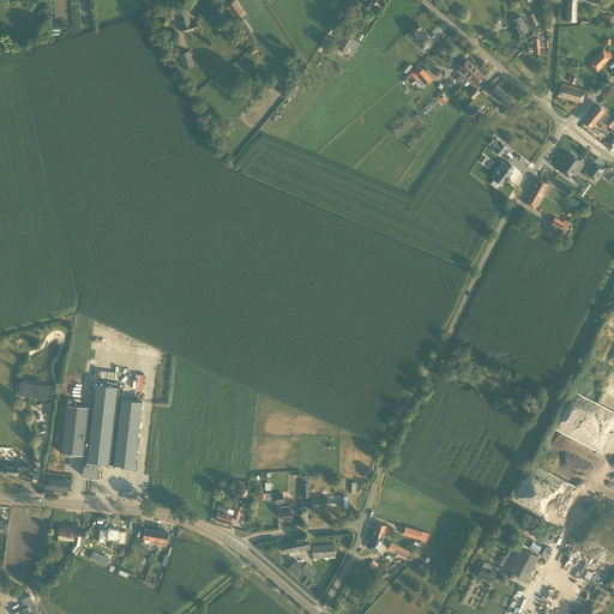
[(566,0),(565,20),(571,20),(576,20),(577,7),(577,4),(577,1),(581,1),(581,0),(566,0)]
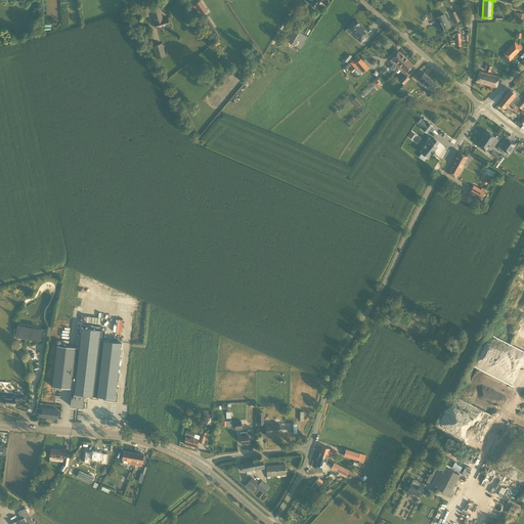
[(200,1),(194,5),(202,15),(207,11),(200,1)]
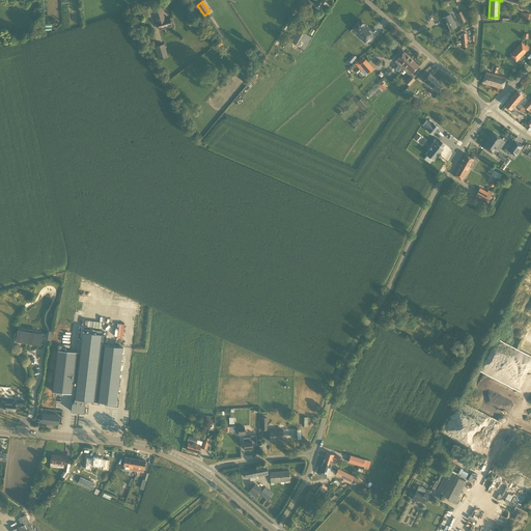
[(164,21),(162,14),(161,8),(154,10),(155,16),(157,23),(159,30),(171,26),(170,24),(170,23),(169,20),(169,19),(164,21)]
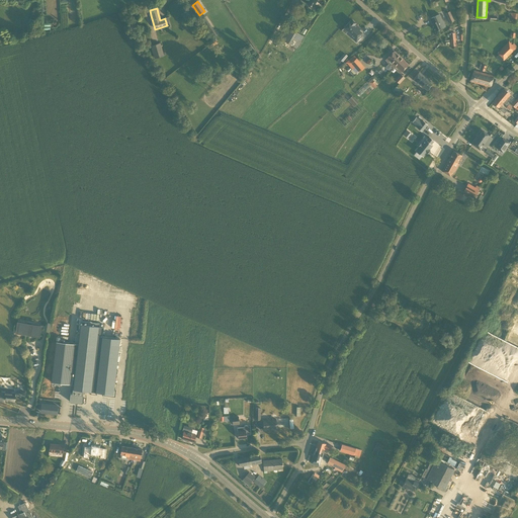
[(449,11),(445,13),(449,23),(453,21),(449,11)]
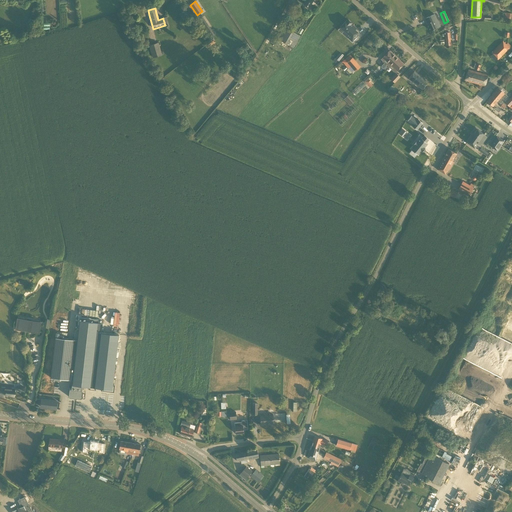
[(434,14),(425,18),(427,23),(430,31),(440,26),(438,23),(434,14)]
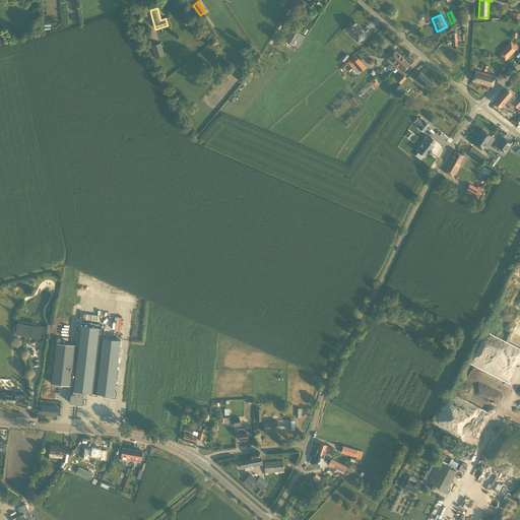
[(206,17),(202,19),(208,28),(211,34),(214,38),(217,37),(219,35),(216,31),(215,29),(214,30),(212,26),(206,17)]
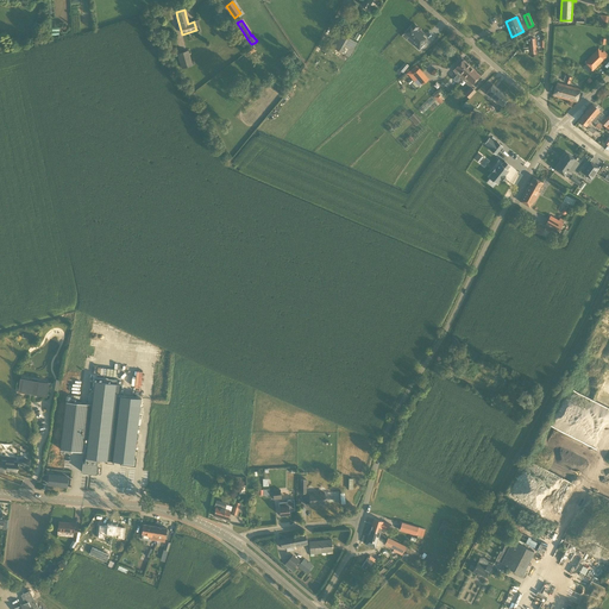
[(413,24),(407,30),(412,33),(409,36),(414,41),(412,42),(419,49),(426,41),(425,39),(425,38),(422,36),(424,33),(421,32),(421,33),(420,32),(420,31),(418,29),(418,27),(414,24),(414,25),(413,24)]
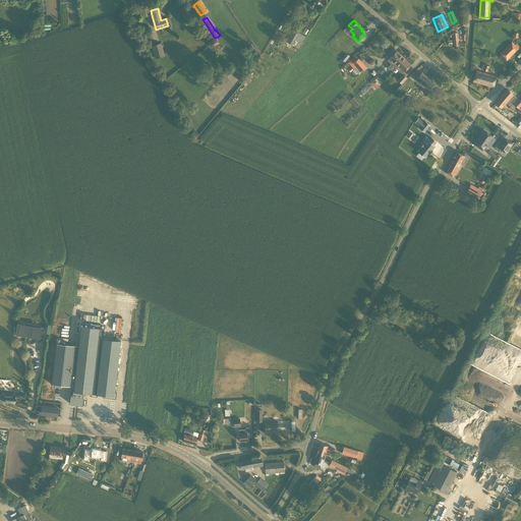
[(282,34),(280,37),(283,38),(282,39),(298,49),(305,37),(289,27),(284,35),(282,34)]
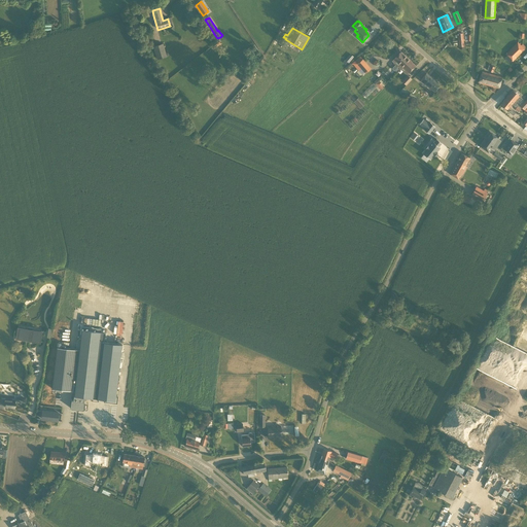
[(518,42),(513,47),(519,55),(525,48),(522,44),(521,45),(518,42)]
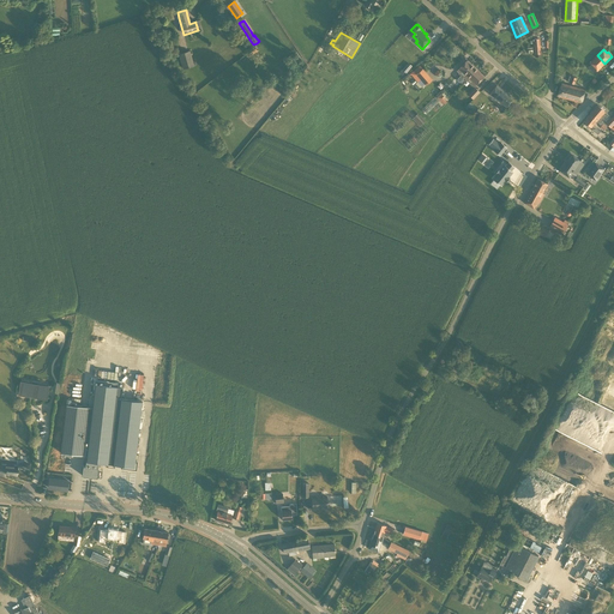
[(194,66),(190,52),(180,54),(184,68),(194,66)]
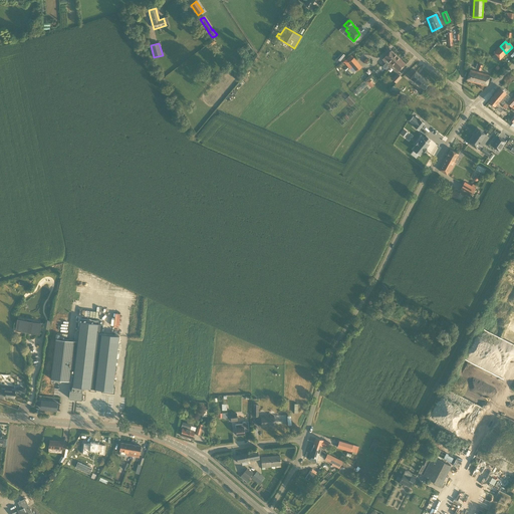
[(496,50),(493,53),(496,55),(500,59),(502,56),(506,53),(500,46),(496,50)]
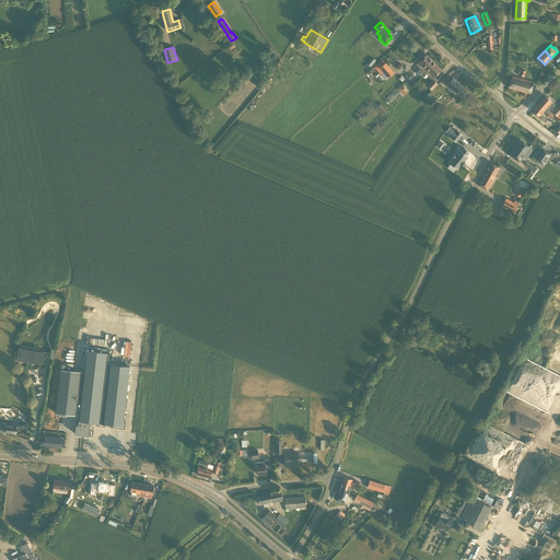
[(420,76),(424,72),(432,80),(441,70),(426,55),(417,65),(419,67),(418,68),(418,69),(419,69),(416,71),(417,73),(419,76),(420,76)]
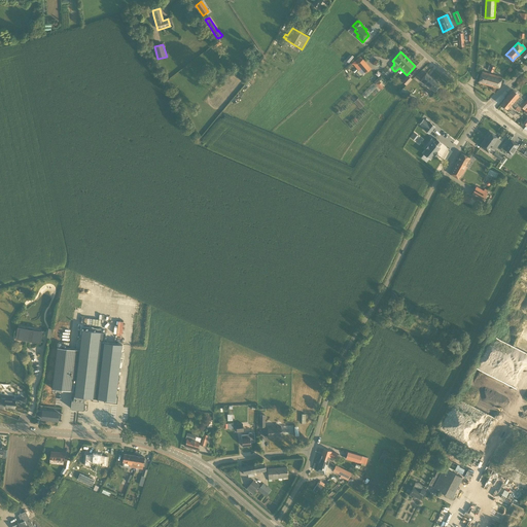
[(371,68),(363,59),(362,60),(360,57),(351,64),(352,65),(353,64),(358,71),(356,72),(359,76),(364,72),(365,73),(371,68)]
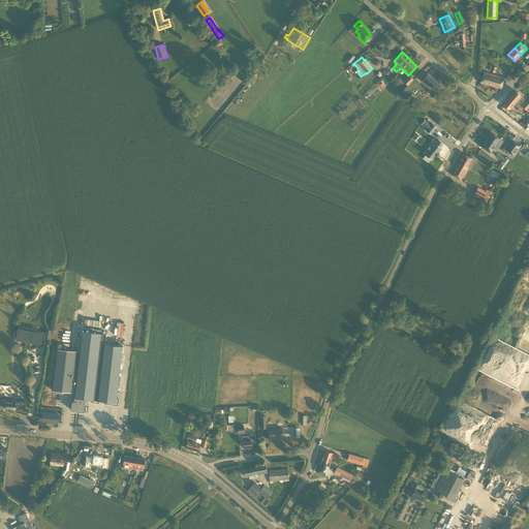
[(484,73),(479,83),(500,89),(504,78),(487,73),(484,73)]
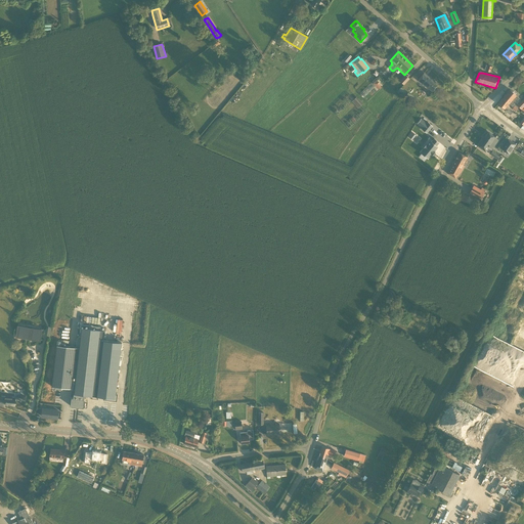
[(432,91),(438,84),(424,74),(419,81),(432,91)]
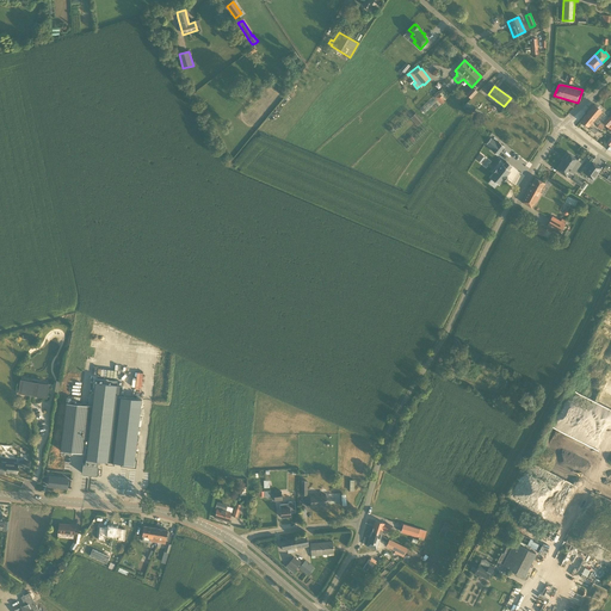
[(473,87),(467,94),(470,99),(477,92),(473,87)]
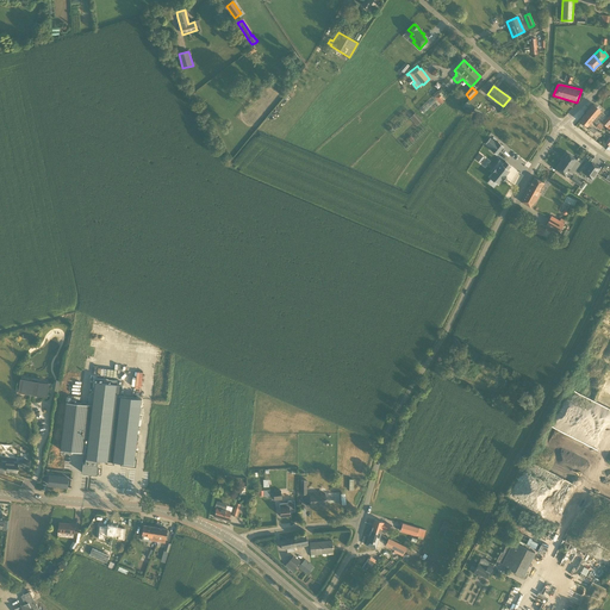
[(439,93),(434,98),(436,100),(433,105),(436,109),(447,98),(443,94),(444,93),(443,92),(440,94),(439,93)]
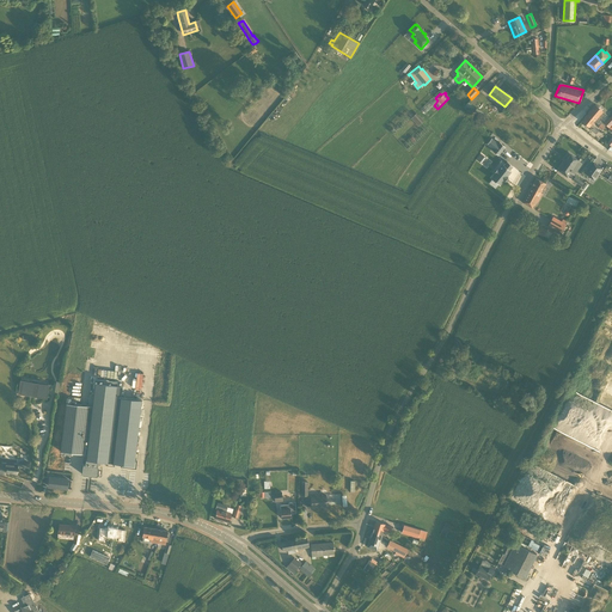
[(472,111),(467,108),(469,106),(466,104),(464,108),(466,109),(471,112),(470,114),(476,117),(477,115),(479,117),(484,121),(487,116),(483,112),(477,108),(473,111),(472,111)]
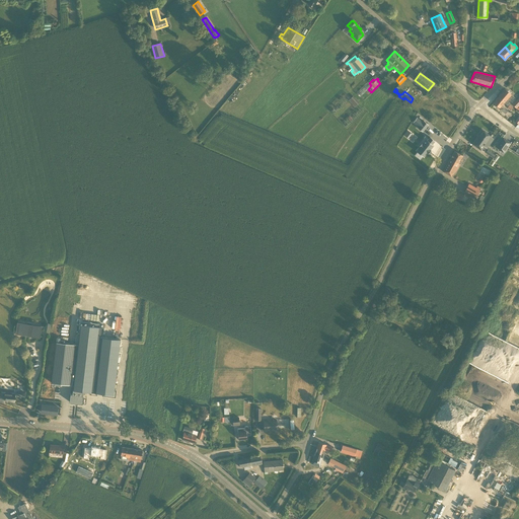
[(504,102),(506,104),(508,106),(510,104),(509,102),(514,96),(509,92),(505,88),(498,97),(504,102)]
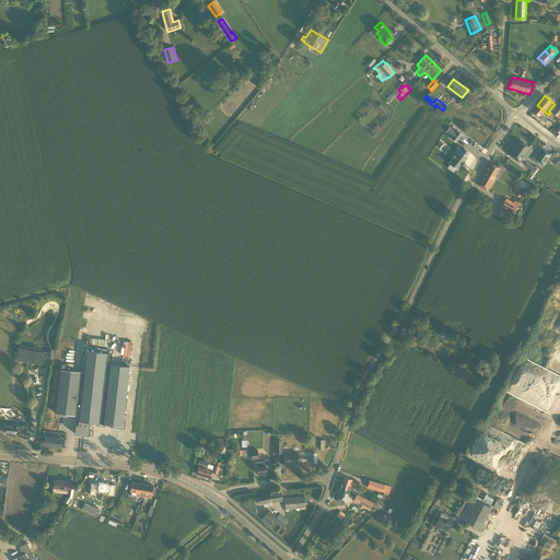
[(383,116),(388,111),(381,103),(375,108),(383,116)]
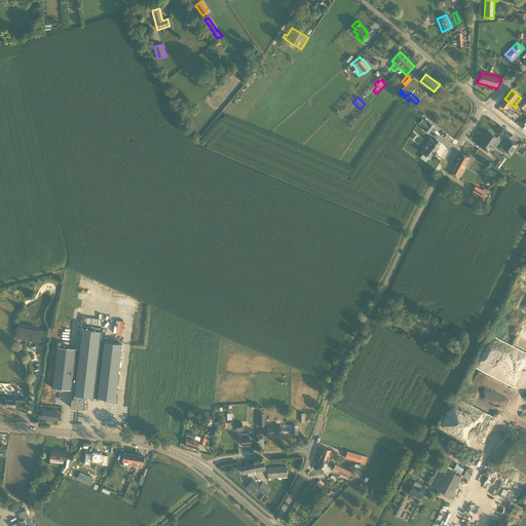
[(504,99),(499,104),(510,112),(512,110),(508,107),(511,104),(504,99)]
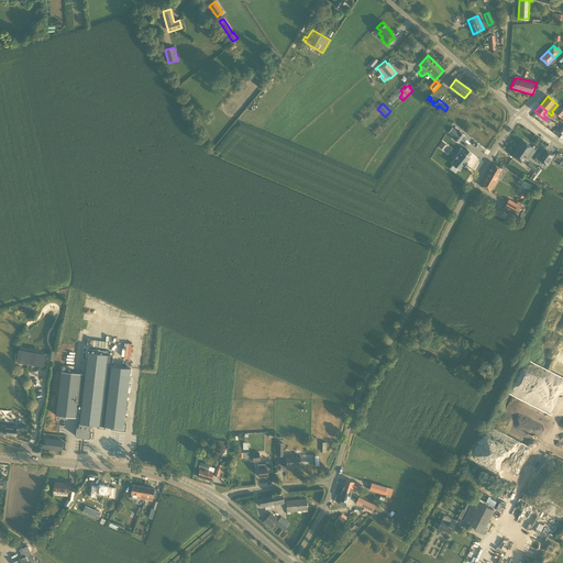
[(452,128),(448,133),(454,138),(453,139),(459,143),(465,135),(460,131),(459,132),(452,128)]
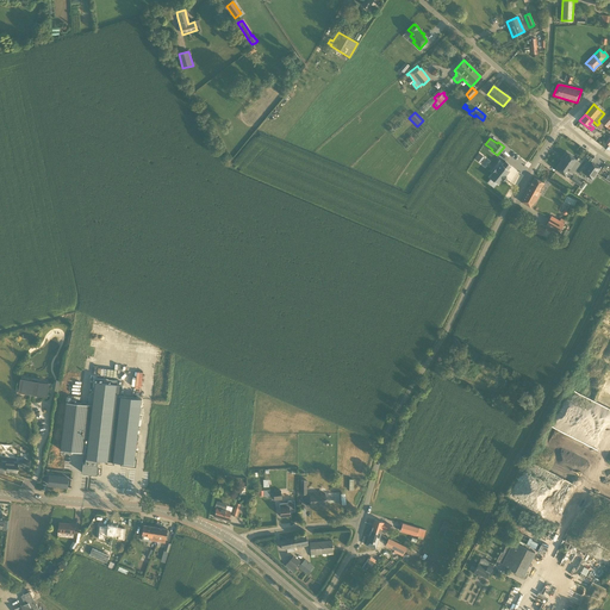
[(474,159),(479,162),(484,156),(479,153),(474,159)]
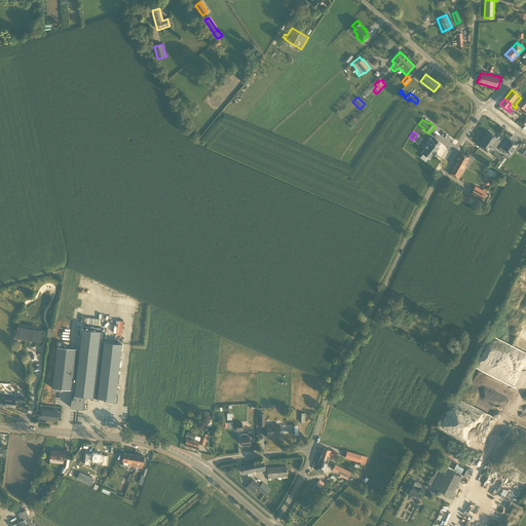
[(484,139),(479,146),(483,149),(487,152),(494,143),(497,138),(490,133),(487,137),(486,137),(484,139)]
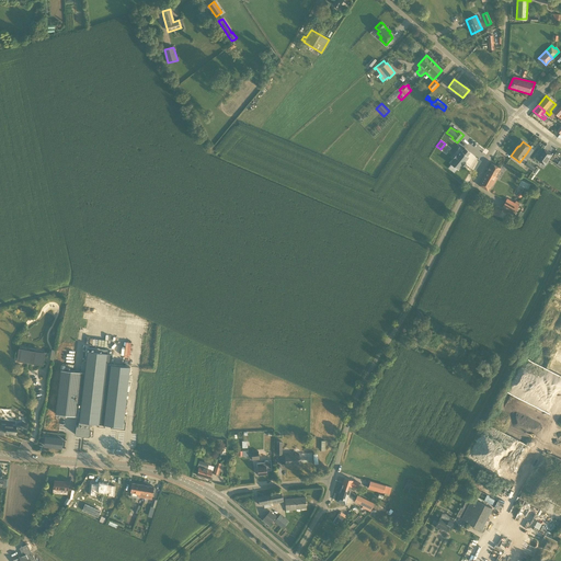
[(451,164),(448,168),(454,172),(457,169),(458,170),(462,165),(462,167),(466,162),(465,162),(469,158),(467,156),(470,152),(465,148),(464,150),(459,147),(451,158),(454,159),(449,163),(451,164)]
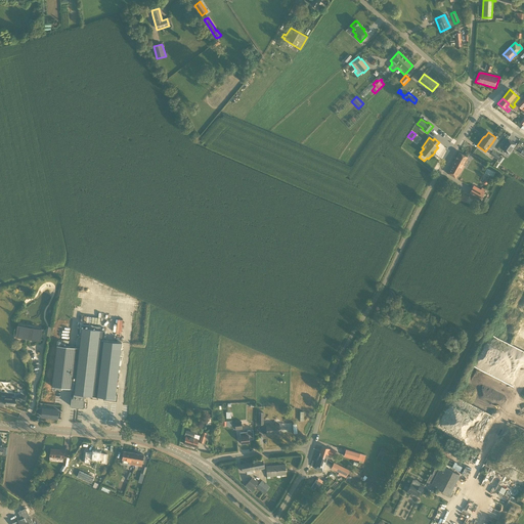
[(509,155),(516,144),(508,138),(500,148),(509,155)]
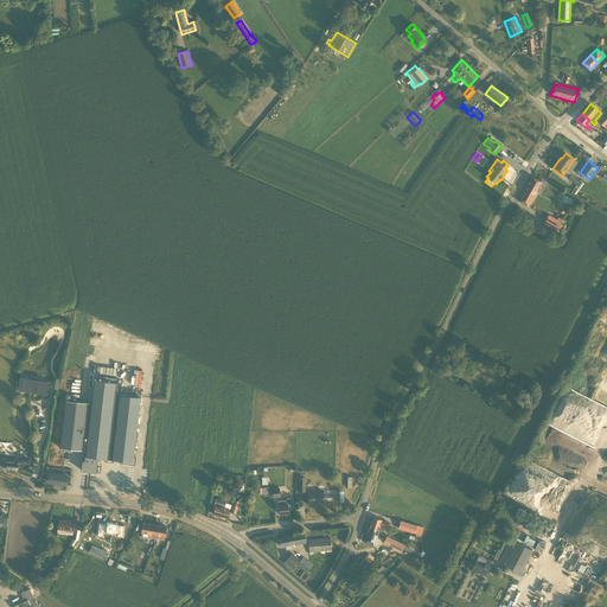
[(518,200),(523,204),(529,208),(538,192),(536,191),(542,183),(531,177),(518,200)]
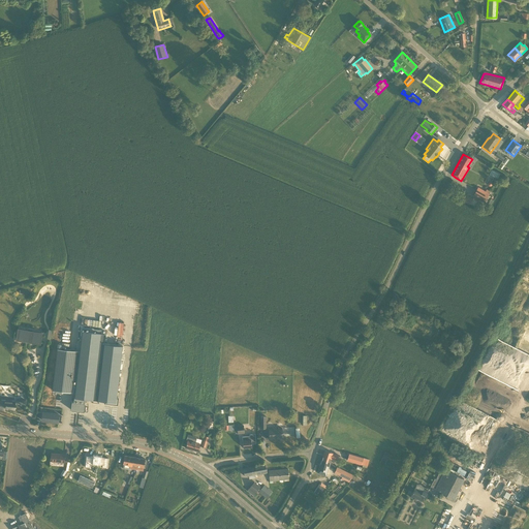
[(473,196),(485,203),(490,194),(489,194),(490,192),(487,189),(486,191),(483,190),(484,189),(478,186),(473,196)]
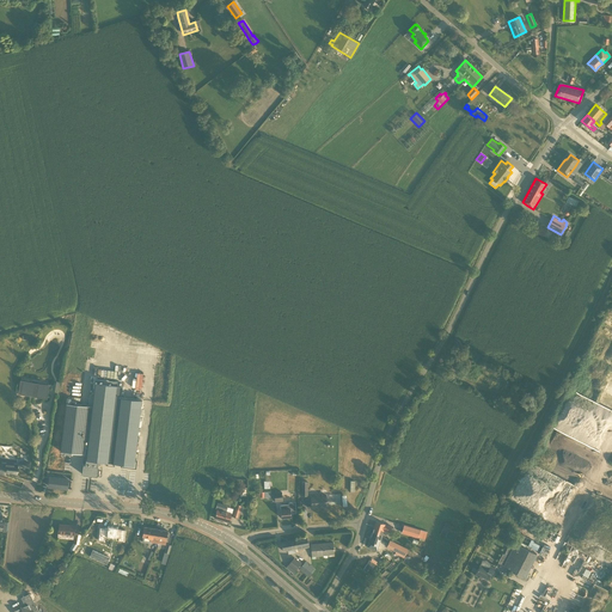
[(69,378),(78,379),(79,369),(66,368),(65,373),(69,373),(69,378)]
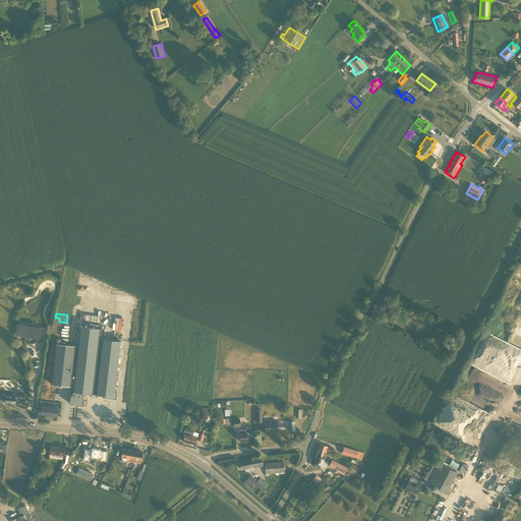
[(96,358),(99,331),(103,331),(103,329),(101,329),(101,325),(93,324),(93,328),(89,327),(89,324),(81,323),(80,326),(81,326),(79,346),(74,387),(73,392),(83,393),(92,394),(93,379),(96,358)]
